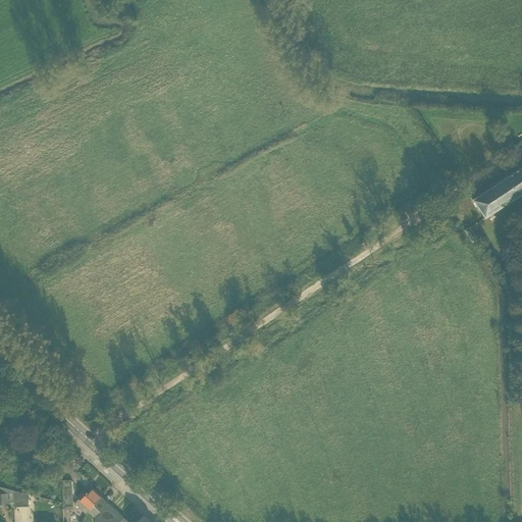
[(521,166),(473,199),(486,218),(521,194),(521,166)]
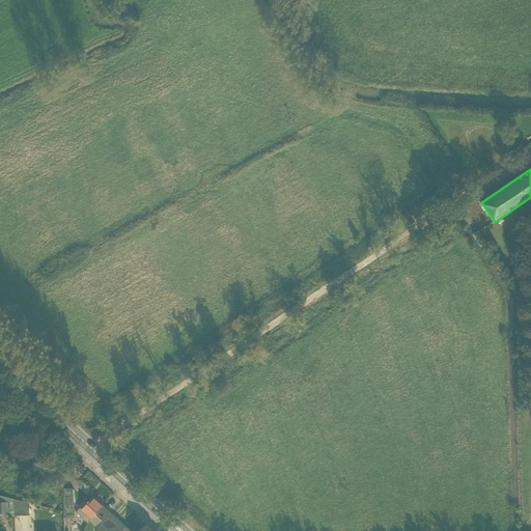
[(478,230),(473,234),(480,247),(486,243),(478,230)]
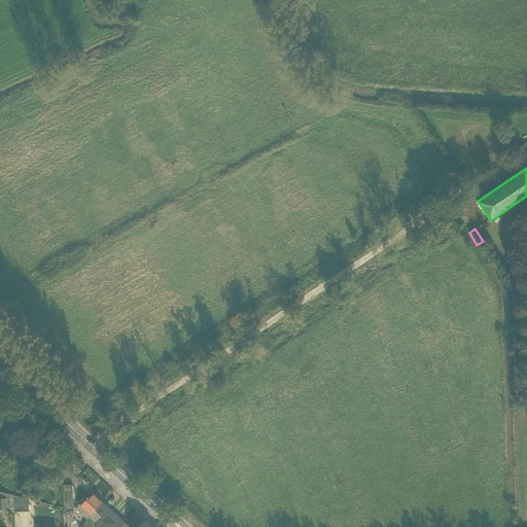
[(77,475),(74,479),(86,491),(91,487),(77,475)]
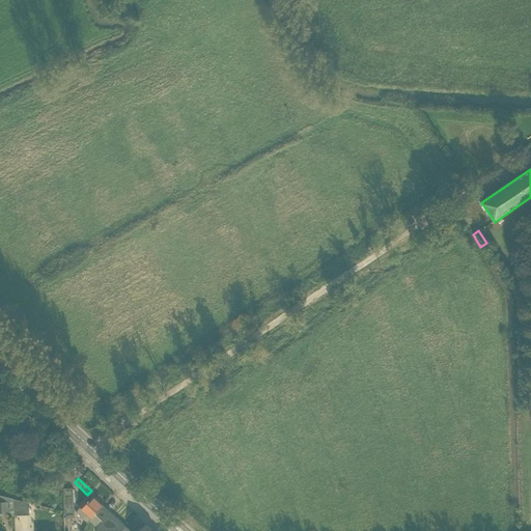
[(62,488),(64,514),(65,514),(65,518),(75,518),(75,514),(73,488),(62,488)]
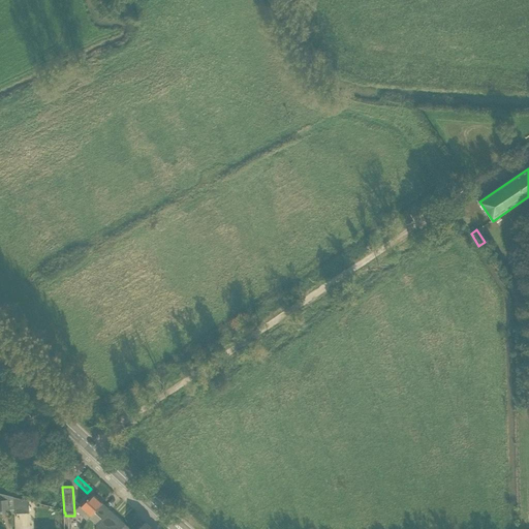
[(12,496),(0,493),(0,509),(7,509),(7,514),(13,514),(12,496)]
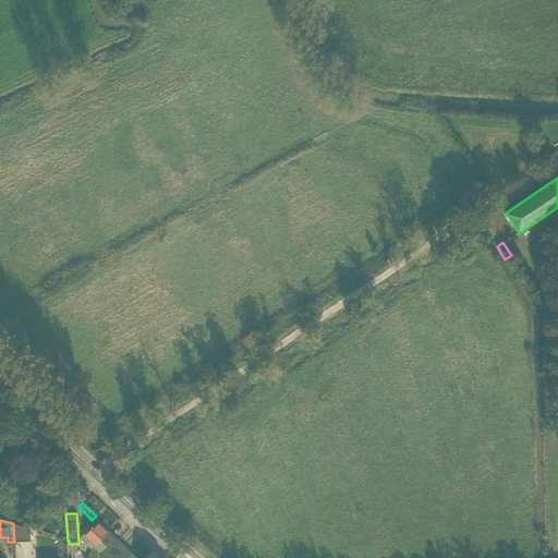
[(99,541),(107,547),(116,538),(98,522),(94,526),(93,525),(88,531),(87,530),(80,538),(92,548),(99,541)]
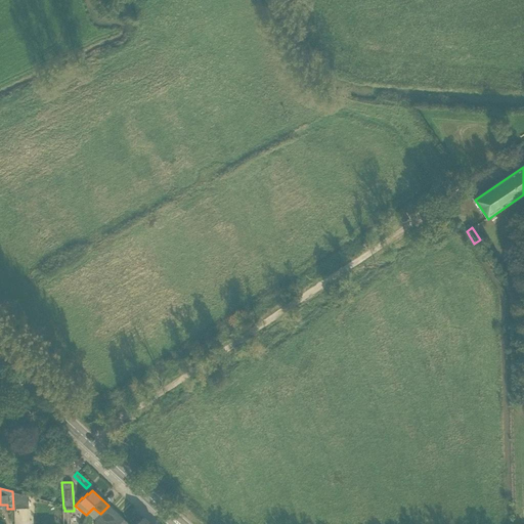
[(27,495),(12,491),(13,509),(28,508),(27,495)]
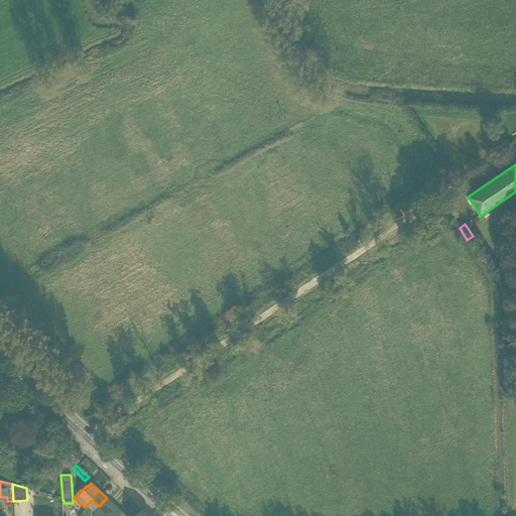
[(117,515),(122,511),(107,498),(99,506),(94,512),(94,515),(117,515)]
